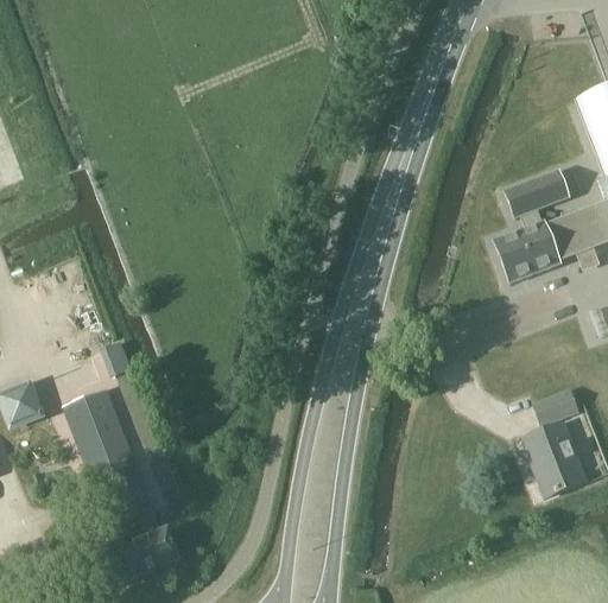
[(557,170),(526,182),(505,190),(514,217),(526,213),(531,226),(495,239),(511,283),(559,264),(558,262),(607,242),(607,88),(574,102),(603,178),(595,182),(602,198),(543,222),(537,207),(567,195),(557,170)]
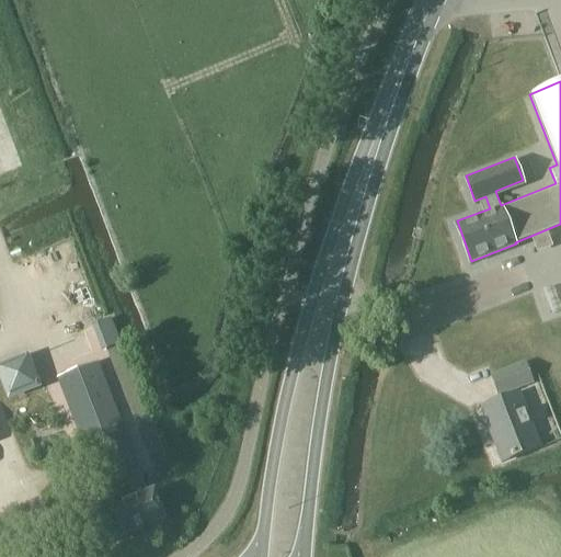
[(27,354),(0,364),(0,370),(9,394),(38,383),(27,354)]
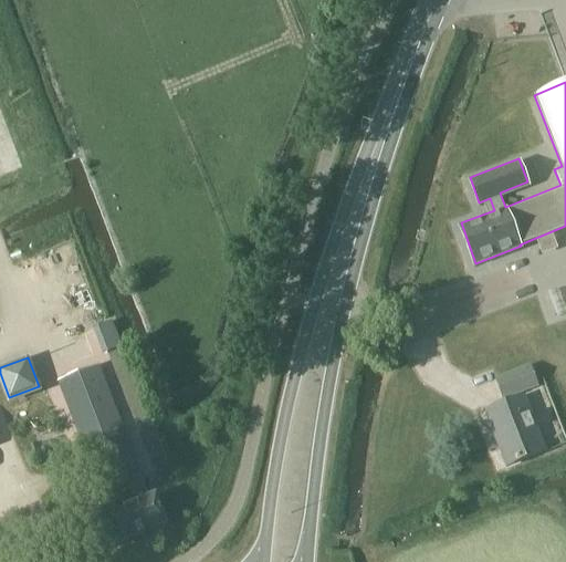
[(149,496),(97,362),(59,377),(104,492),(100,495),(98,497),(116,541),(168,520),(157,492),(149,496)]
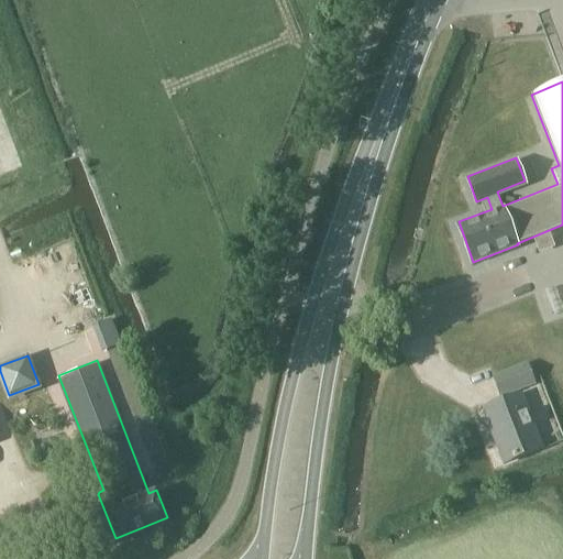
[(503,391),(534,377),(527,360),(496,373),(503,391)]
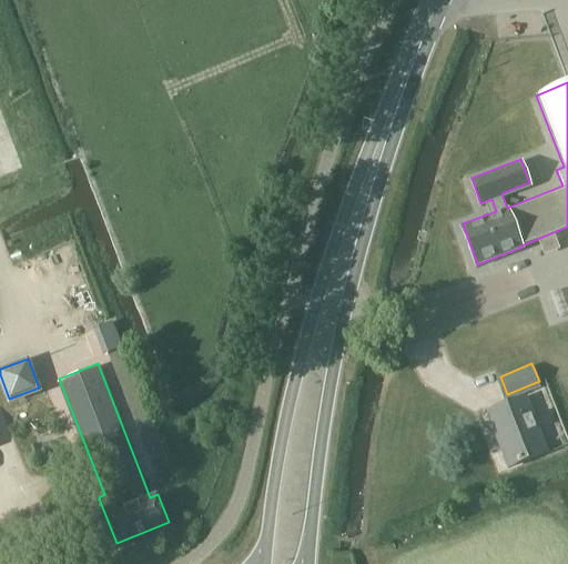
[(509,463),(543,450),(534,427),(539,425),(527,395),(488,410),(509,463)]
